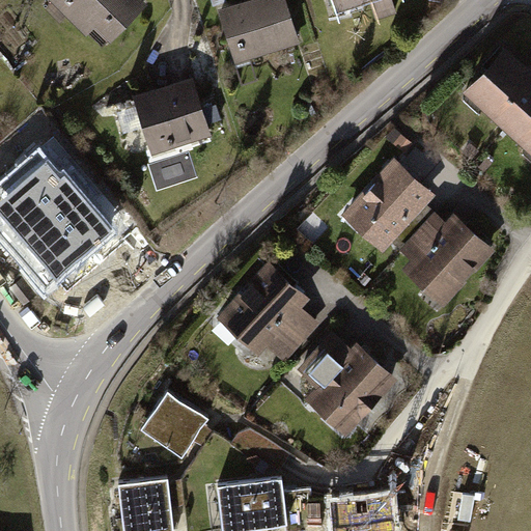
[(144,3),(140,0),(57,0),(103,45),(144,3)]
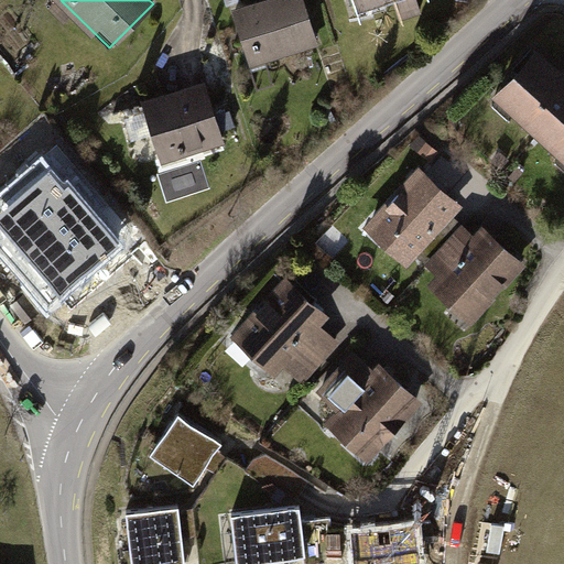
[(303,0),(272,0),(237,11),(249,47),(256,45),(257,51),(261,49),(264,58),(317,42),(303,0)]
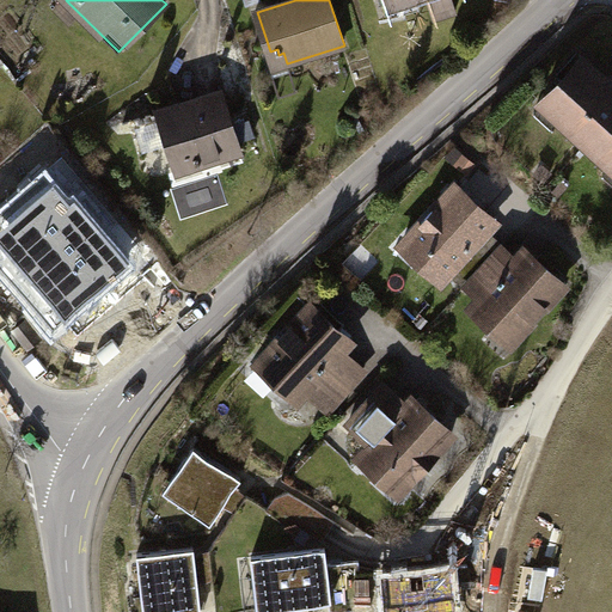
[(588,144),(611,116),(611,83),(611,84),(585,59),(536,112),(555,129),(562,121),(588,144)]
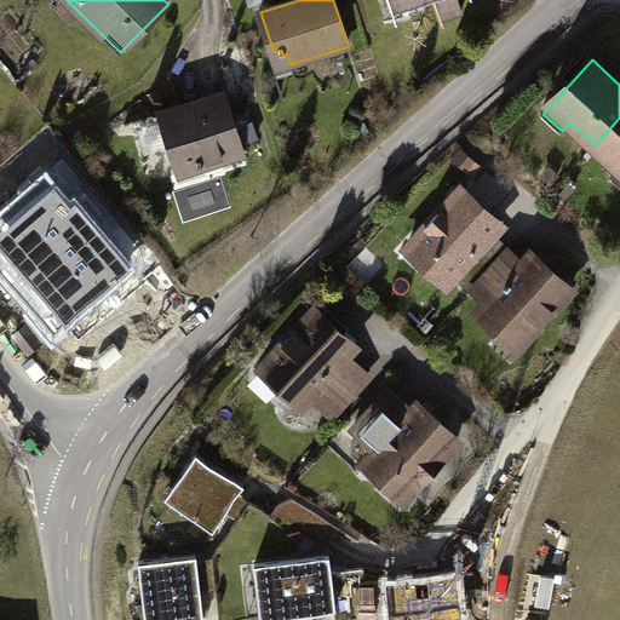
[(225,93),(161,114),(181,176),(245,155),(225,93)]
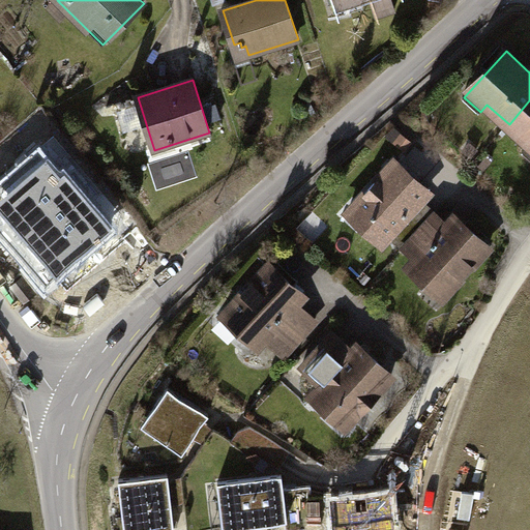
[(529,100),(509,124),(529,143),(529,100)]
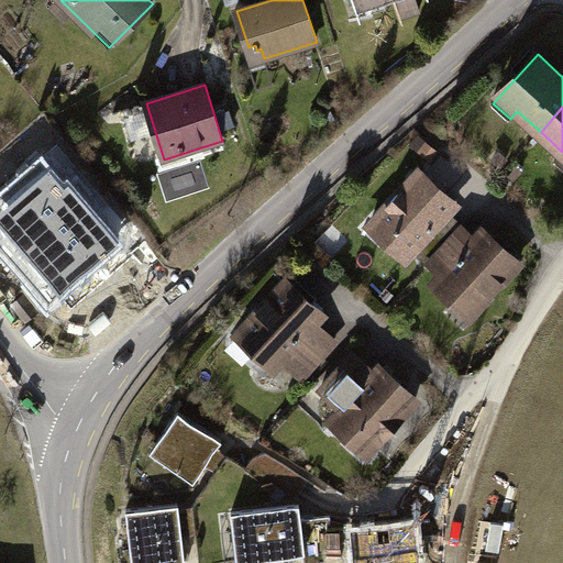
[(138,250),(100,203),(91,210),(58,169),(21,199),(47,231),(40,236),(59,261),(46,272),(66,297),(97,273),(101,278),(138,250)]
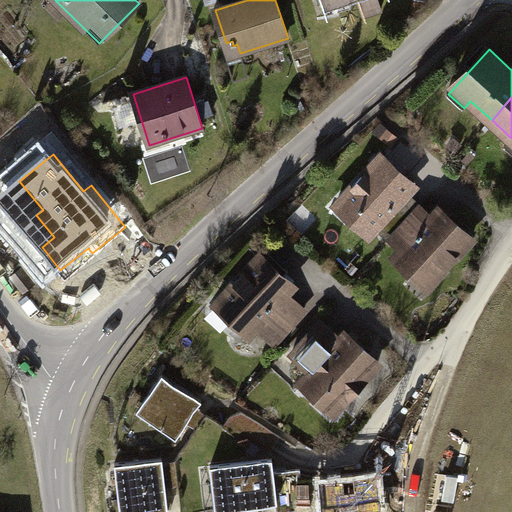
[(383,156),(338,205),(371,235),(379,226),(392,238),(421,207),(408,195),(416,186),(383,156)]
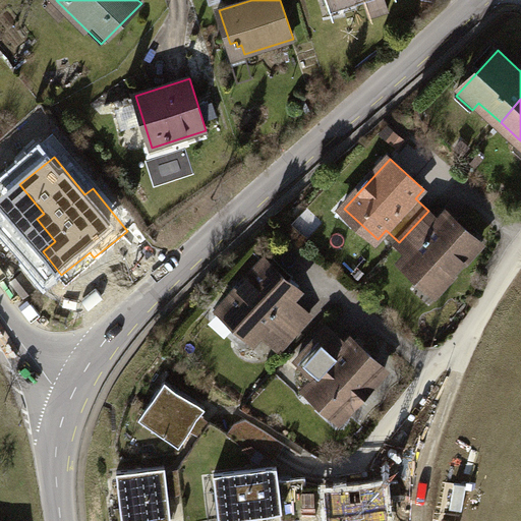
[(411,253),(403,263),(437,294),(482,243),(449,213),(441,222),(428,211),(399,242),(411,253)]
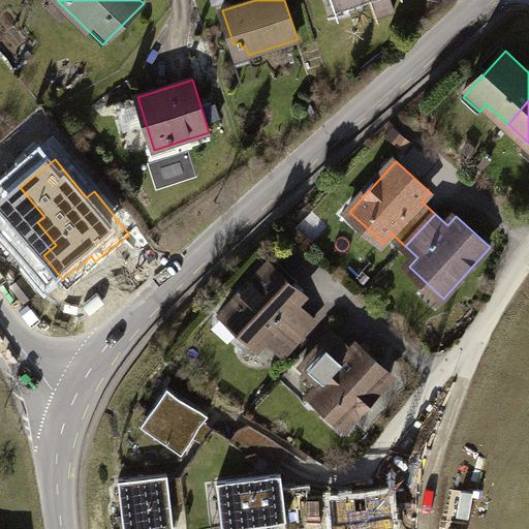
[(272,265),(219,321),(231,333),(238,333),(240,330),(257,346),(267,337),(286,354),(316,321),(297,304),(305,294),(272,265)]
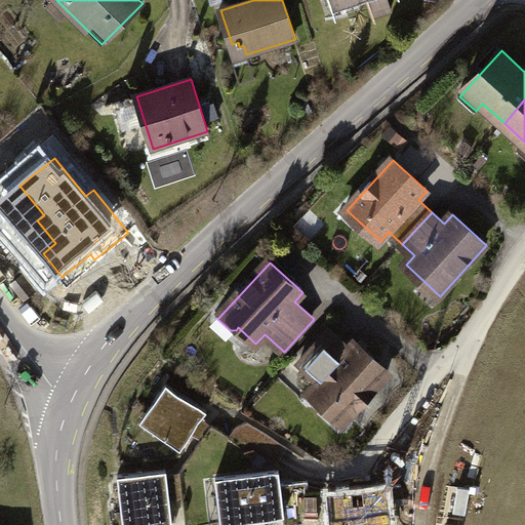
[(35,292),(23,277),(13,283),(26,298),(35,292)]
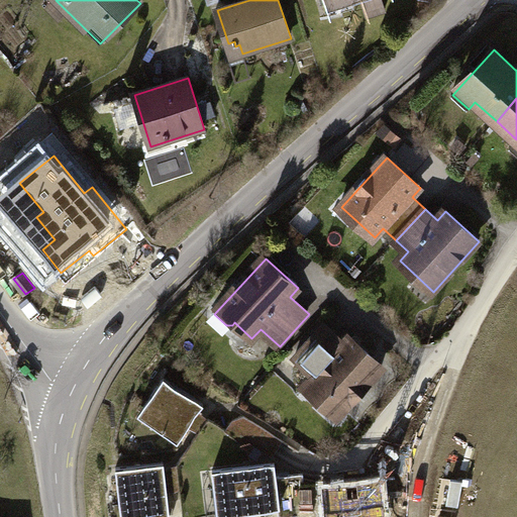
[(314,376),(304,386),(337,416),(384,367),(350,336),(342,344),(324,327),(296,358),(314,376)]
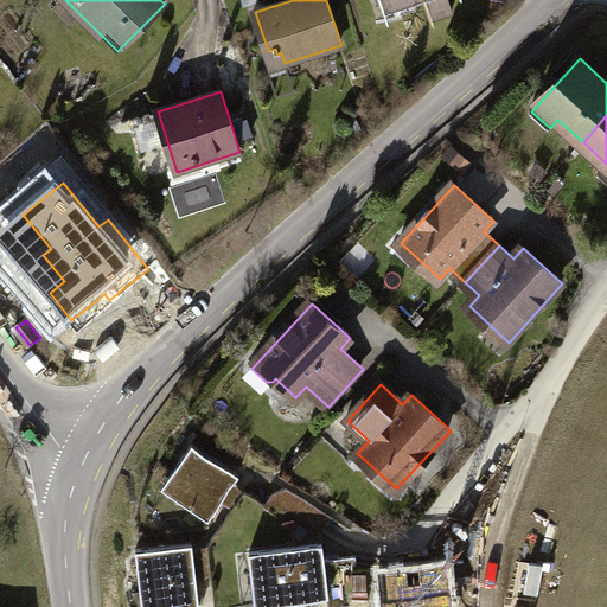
[(241,474),(193,442),(164,487),(211,519),(241,474)]
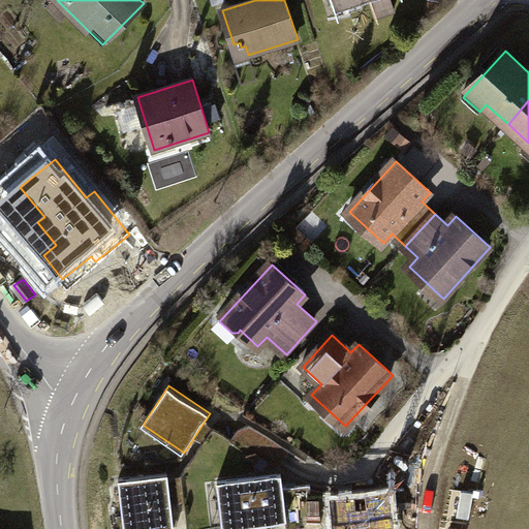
[(258,454),(280,467),(290,452),(251,426),(240,430),(232,441),(215,429),(182,476),(188,528),(204,528),(224,527),(219,481),(251,478),(250,467),(246,464),(251,455),(258,454)]
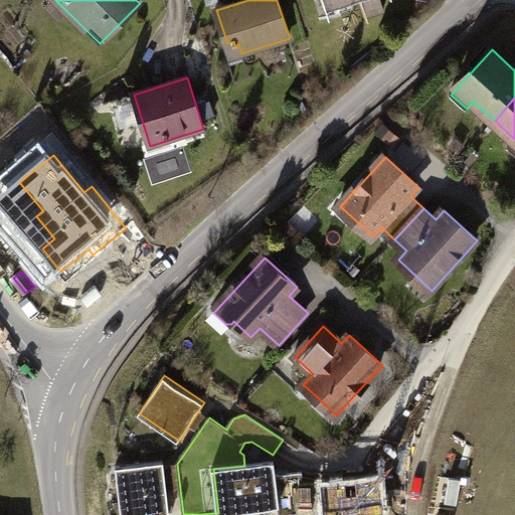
[(157,514),(170,513),(164,461),(117,467),(122,514),(157,514)]
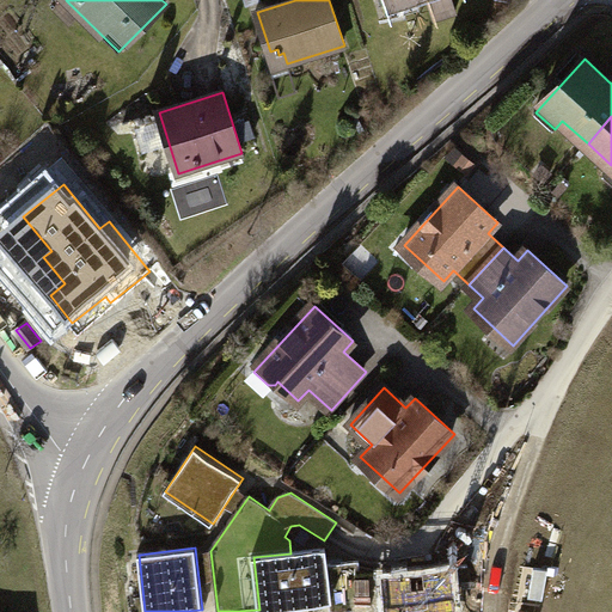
[(259,610),(259,611),(330,603),(331,611),(346,611),(366,610),(361,562),(329,567),(326,549),(291,554),(254,557),(259,610)]
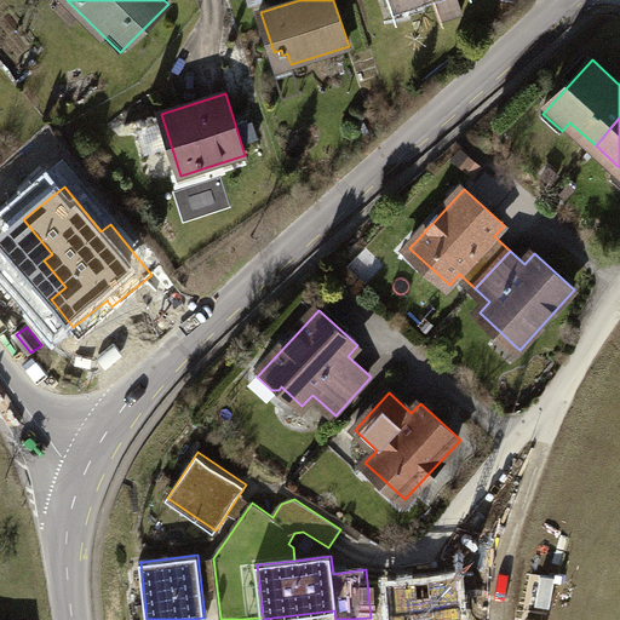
[(466,619),(461,578),(386,586),(390,619),(466,619)]
